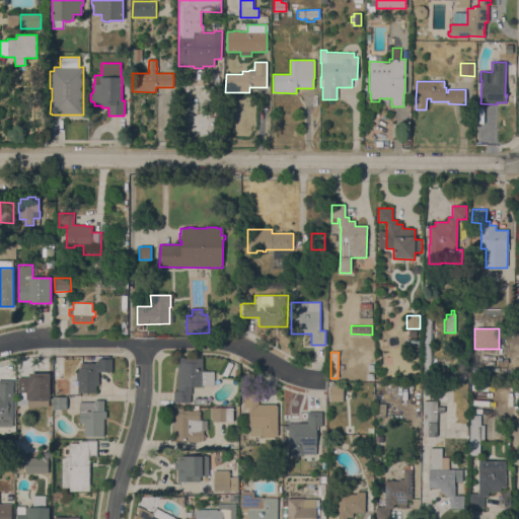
[(173,390),(177,390),(177,357),(183,357),(183,358),(203,358),(203,371),(214,371),(214,385),(203,385),(203,386),(192,386),(191,394),(190,402),(173,402),(173,390)]
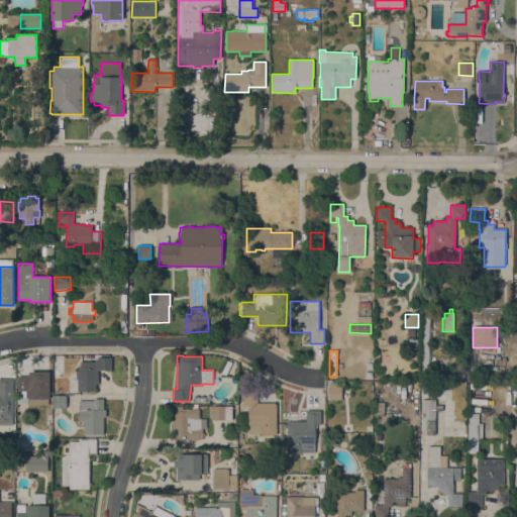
[(98,371),(98,385),(96,385),(96,390),(78,391),(78,377),(76,377),(76,371),(78,371),(78,367),(81,367),(81,362),(97,362),(97,357),(111,357),(111,371),(98,371)]
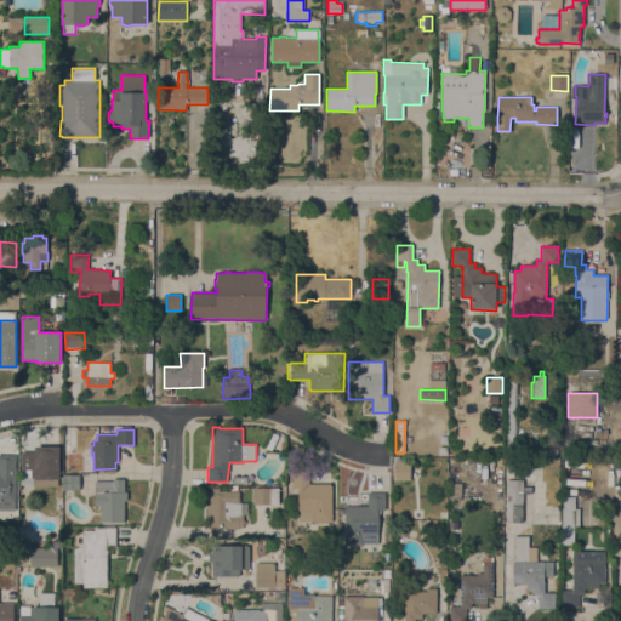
[(542,456),(542,449),(548,449),(548,437),(557,437),(557,448),(557,456),(542,456)]
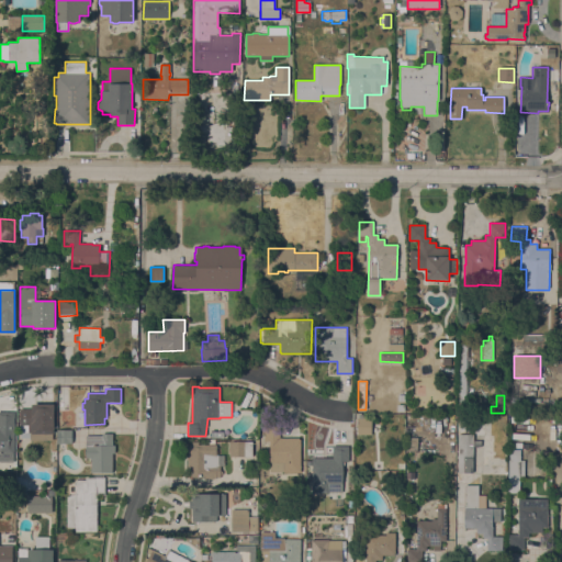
[(54,434),(51,434),(51,440),(30,440),(30,433),(29,433),(20,433),(20,425),(20,408),(32,408),(32,404),(54,404),(54,434)]
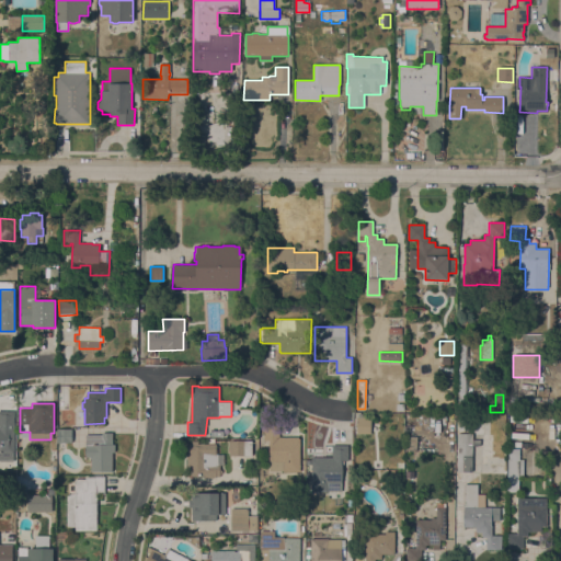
[(0,411),(14,411),(14,418),(13,461),(0,461),(0,411)]
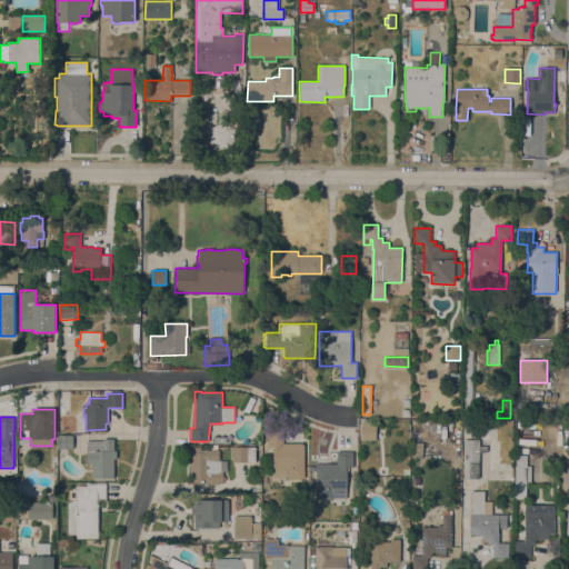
[(361,440),(361,423),(376,423),(376,440),(361,440)]
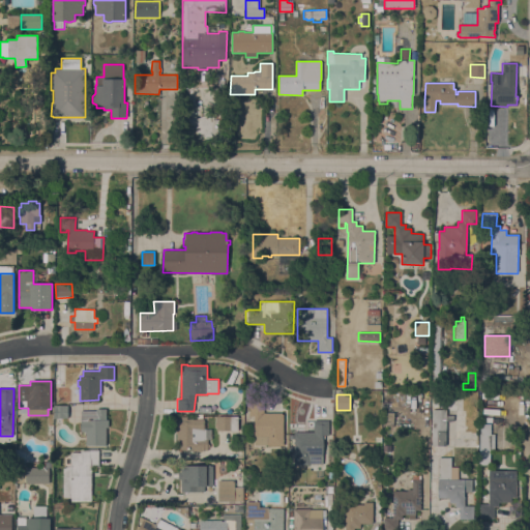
[(255,446),(254,416),(248,416),(248,402),(264,402),(264,413),(283,412),(283,414),(284,414),(284,446),(255,446)]
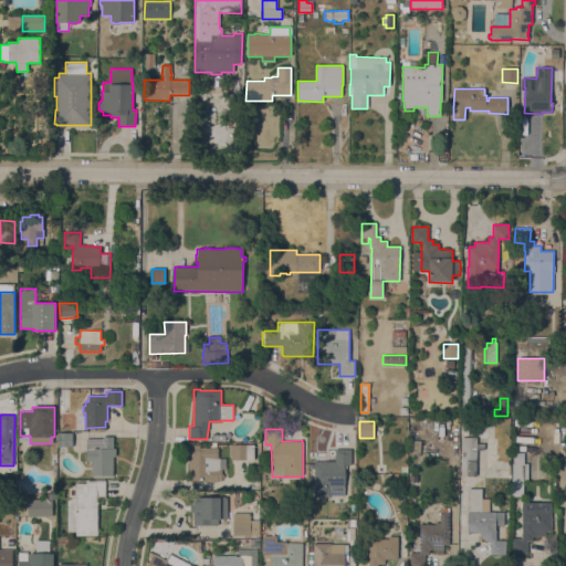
[(73,435),(74,435),(74,444),(73,444),(73,447),(58,447),(58,437),(60,437),(60,433),(73,433),(73,435)]
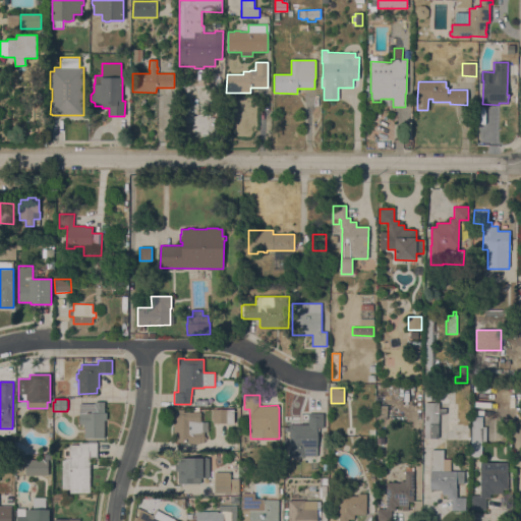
[(84,438),(84,424),(79,424),(79,403),(94,403),(94,402),(104,402),(104,412),(107,412),(107,419),(104,419),(104,438),(84,438)]
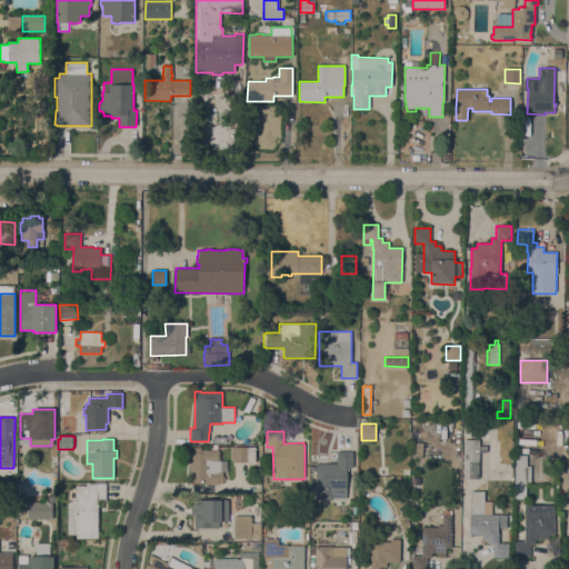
[(463,478),(463,469),(462,468),(462,463),(463,463),(463,439),(479,440),(479,479),(463,478)]
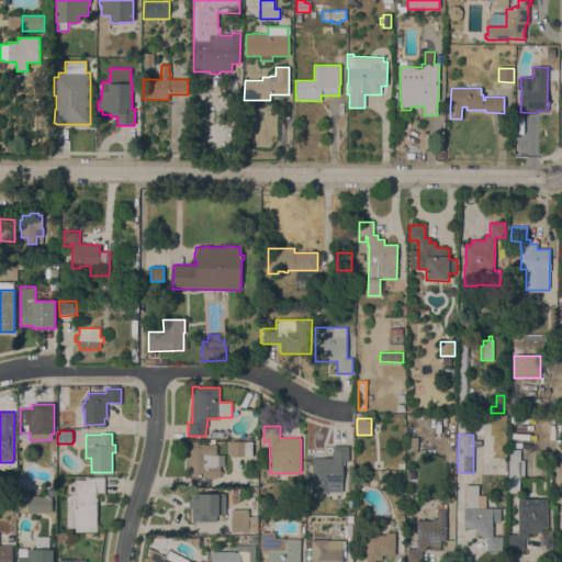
[(406,451),(407,437),(417,437),(417,451),(406,451)]
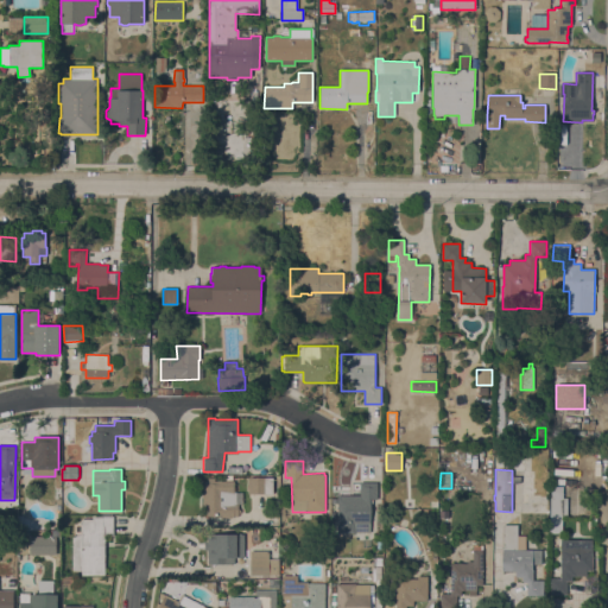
[(207,517),(207,508),(202,508),(202,492),(203,492),(203,491),(202,491),(202,483),(198,483),(198,479),(203,479),(203,481),(208,481),(208,477),(215,477),(215,481),(225,481),(225,476),(232,476),(232,481),(234,481),(234,482),(235,482),(235,491),(234,491),(234,492),(236,492),(236,504),(238,504),(238,510),(240,510),(240,513),(238,513),(238,515),(238,517),(232,517),(232,518),(228,518),(220,518),(220,517),(207,517)]
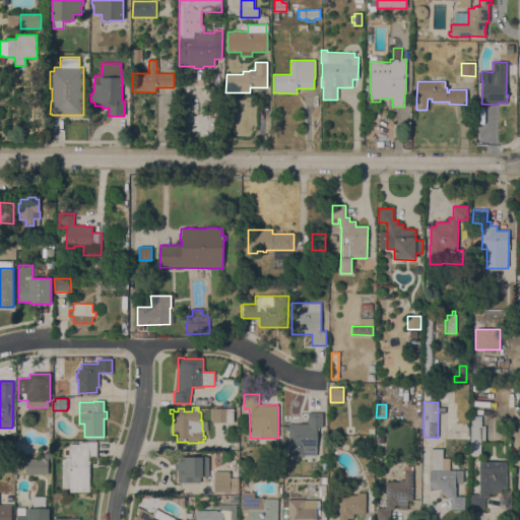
[(234,423),(212,423),(212,409),(214,409),(214,408),(234,408),(234,423)]
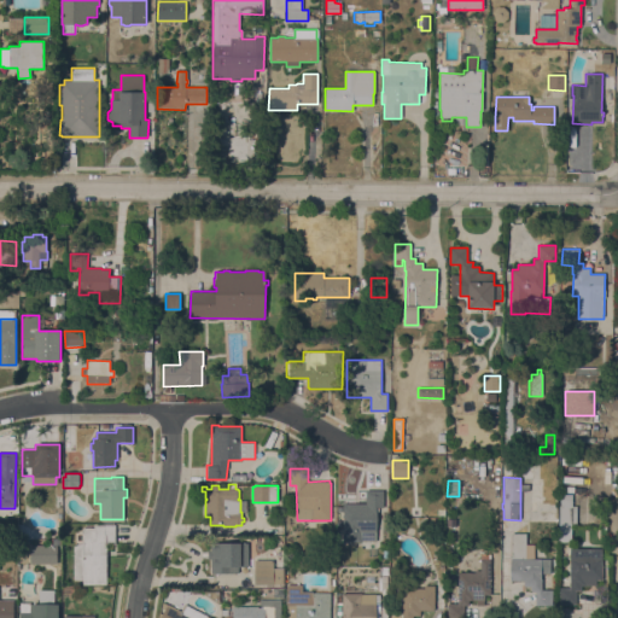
[(344,505),(344,503),(366,503),(366,490),(380,490),(380,489),(383,489),(383,507),(377,507),(377,542),(343,542),(343,505),(344,505)]
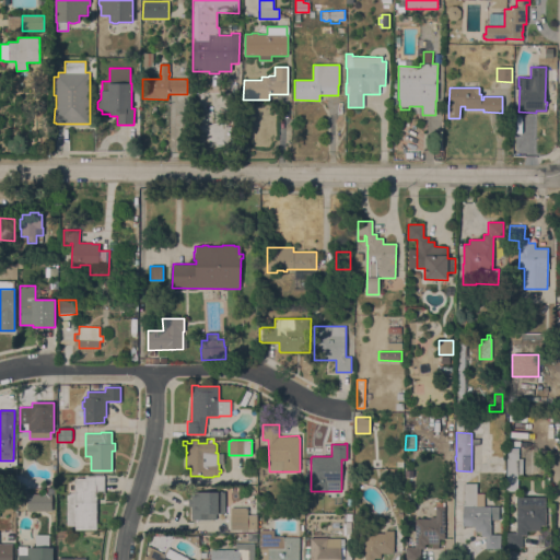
[(506,491),(506,458),(508,458),(508,447),(518,448),(518,458),(523,458),(523,475),(517,475),(517,491),(506,491)]
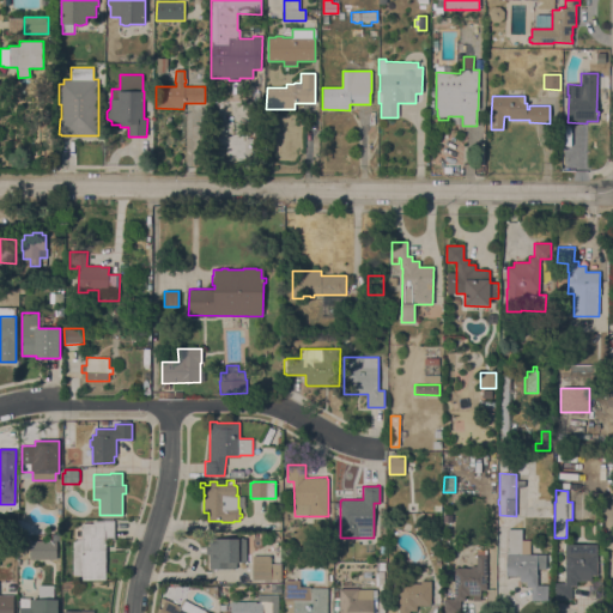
[(83,580),(83,575),(73,575),(73,541),(83,539),(83,523),(93,523),(93,521),(114,521),(114,540),(105,540),(105,580),(83,580)]
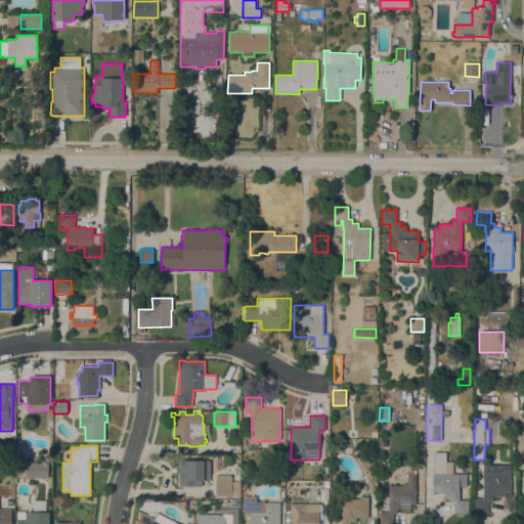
[(460,499),(468,499),(468,513),(453,513),(453,493),(433,494),(433,471),(433,452),(446,452),(446,462),(452,462),(452,474),(467,474),(467,486),(459,486),(460,499)]
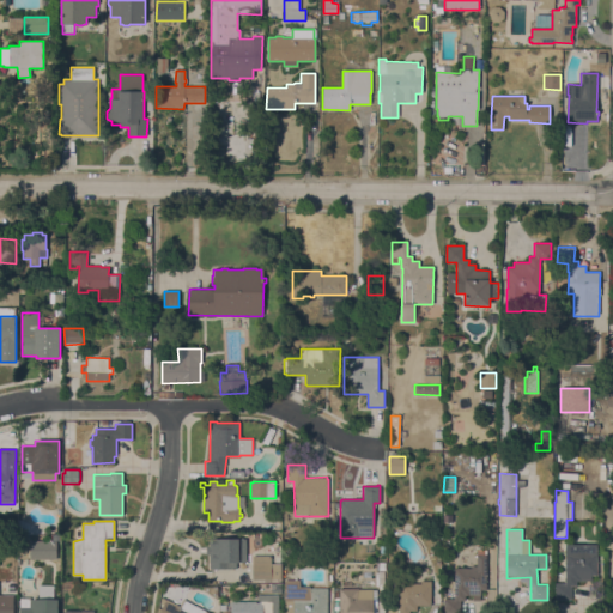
[(236,562),(236,569),(210,569),(210,562),(208,562),(208,554),(206,554),(206,546),(208,546),(208,539),(246,539),(246,562),(236,562)]
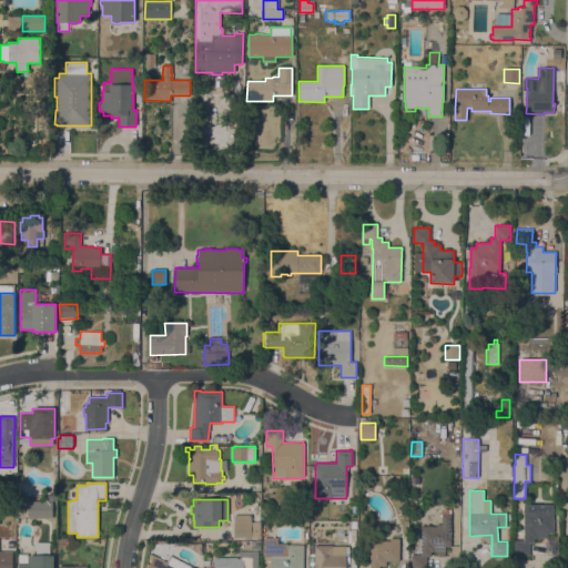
[(28,518),(28,500),(52,500),(52,518),(28,518)]
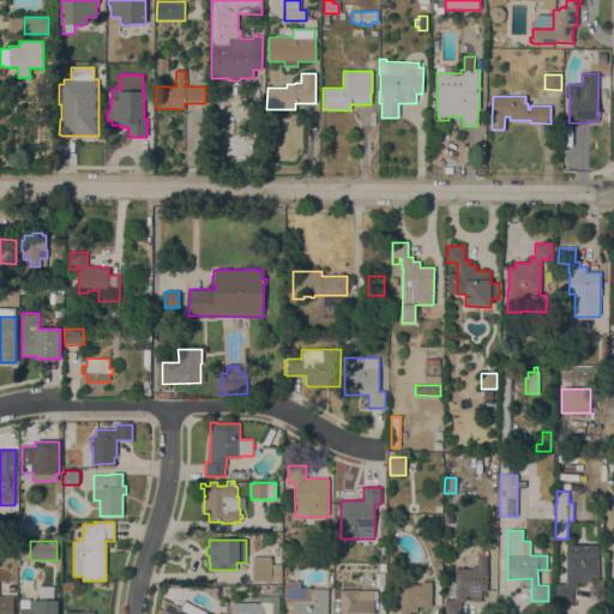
[(566,545),(599,546),(597,576),(593,576),(593,582),(577,582),(577,587),(572,587),(572,601),(555,601),(555,584),(565,584),(566,545)]
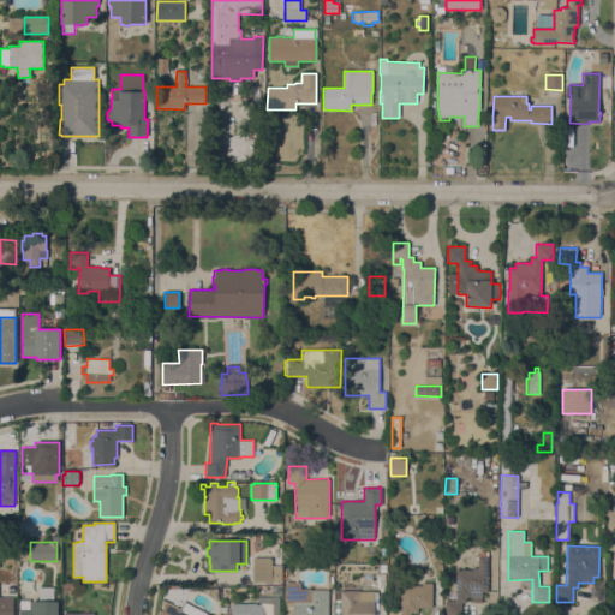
[(482,592),(482,598),(481,603),(473,603),(475,597),(466,597),(466,602),(461,602),(461,614),(446,614),(446,611),(446,601),(455,601),(457,569),(472,569),(472,567),(478,567),(478,556),(488,556),(488,592),(482,592)]
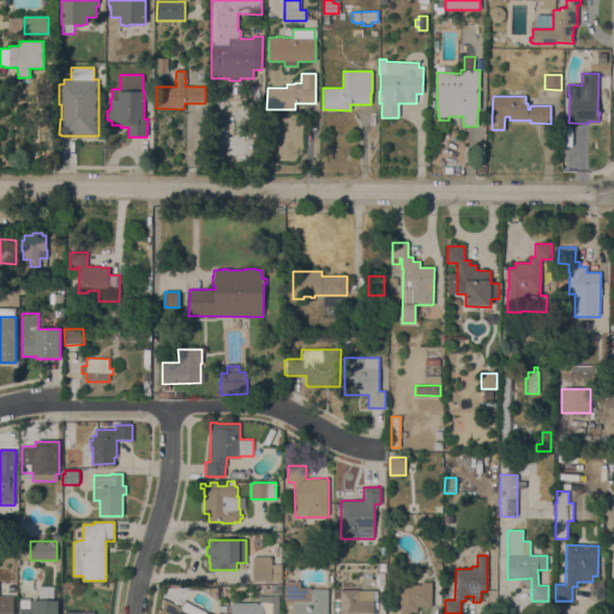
[(271,557),(271,565),(282,565),(282,581),(253,581),(253,557),(271,557)]
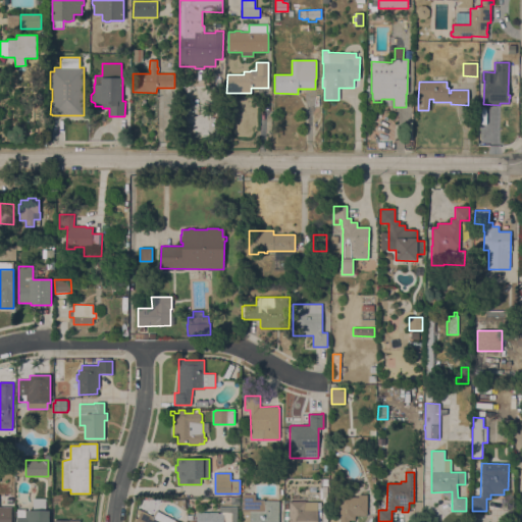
[(278,521),(250,521),(250,512),(242,512),(242,494),(255,494),(254,500),(264,500),(264,501),(278,501),(278,521)]
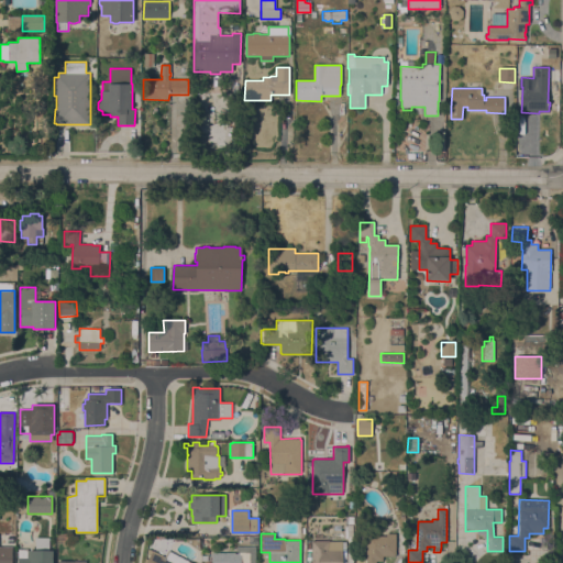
[(366,562),(366,536),(386,536),(386,533),(396,533),(396,556),(383,555),(383,561),(376,561),(376,562),(366,562)]
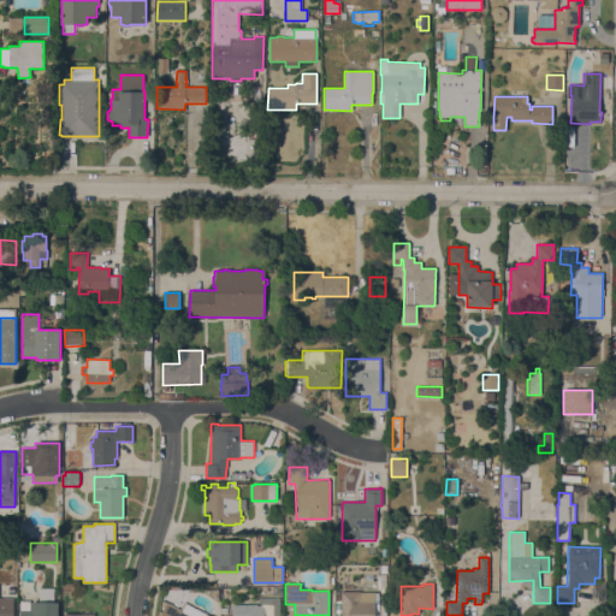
[(360,591),(360,592),(374,592),(377,592),(377,603),(374,603),(374,615),(341,615),(341,591),(360,591)]
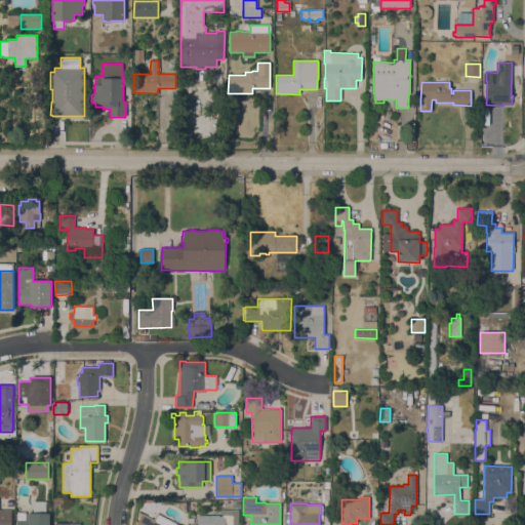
[(0,524),(0,510),(11,510),(11,524),(0,524)]
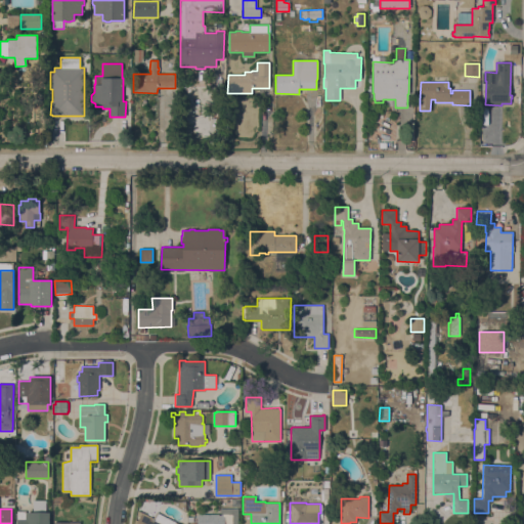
[(198,514),(220,515),(220,509),(237,509),(237,523),(198,523),(198,515),(198,514)]
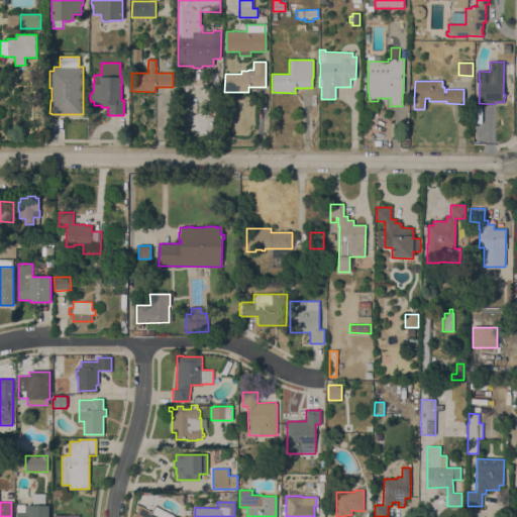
[(48,516),(16,516),(17,513),(16,513),(16,504),(25,504),(25,505),(48,505),(48,516)]
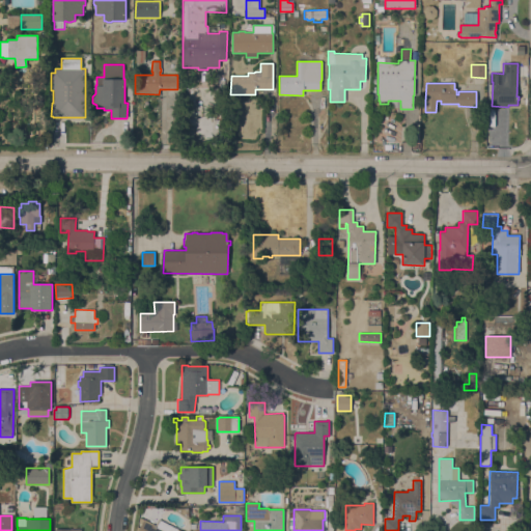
[(138,530),(143,521),(156,527),(160,520),(183,530),(138,530)]
